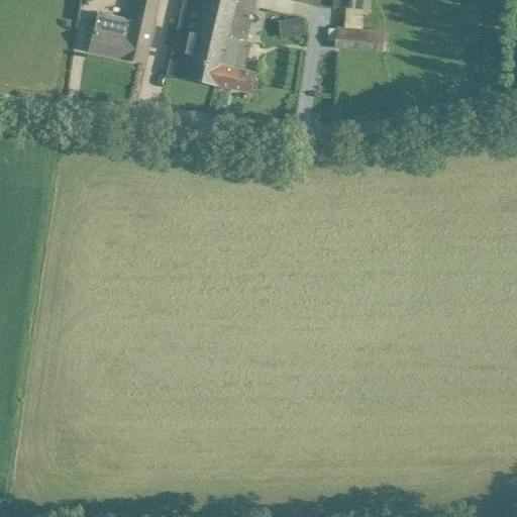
[(97,14),(93,31),(89,50),(123,59),(122,59),(143,64),(153,21),(151,21),(156,0),(132,0),(128,21),(97,14)]
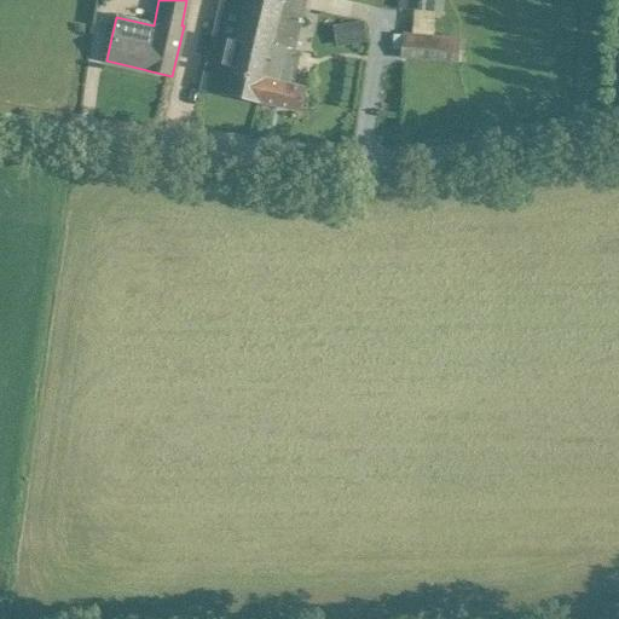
[(219,0),(204,67),(200,90),(258,103),(262,82),(246,79),(262,0),(219,0)]
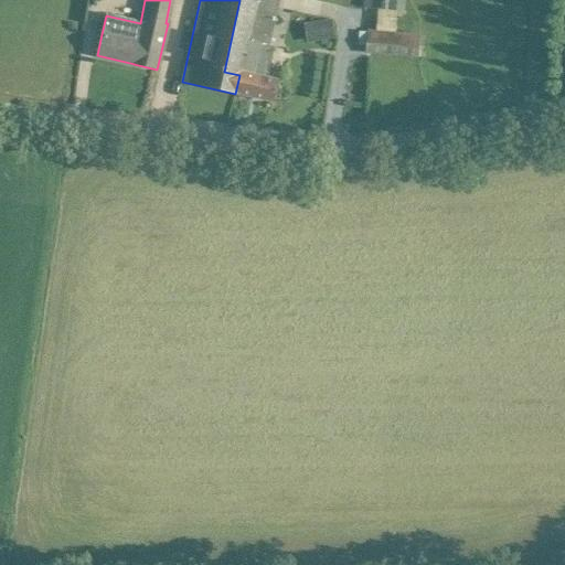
[(240,0),(224,72),(240,75),(235,94),(273,103),(278,82),(265,78),(273,48),(266,46),(277,0),(240,0)]
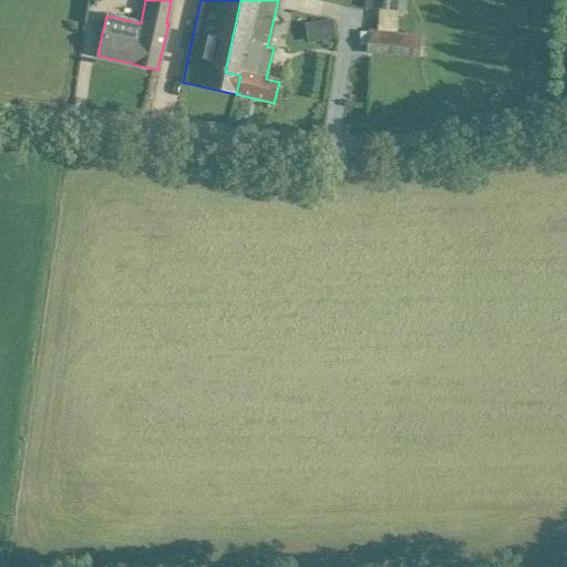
[(363,0),(363,8),(378,9),(399,11),(400,11),(402,11),(403,0),(363,0)]
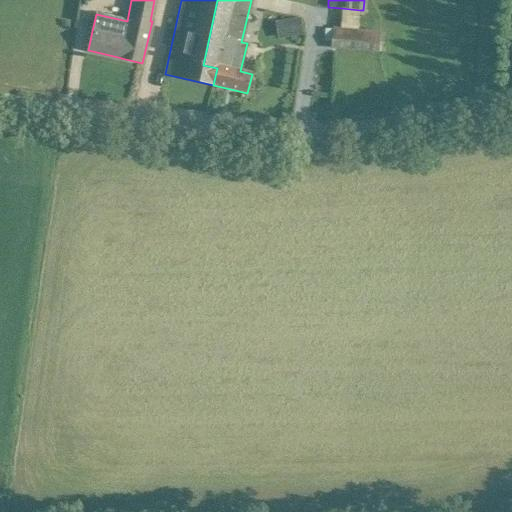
[(286,20),(288,36),(301,34),(298,18),(286,20)]
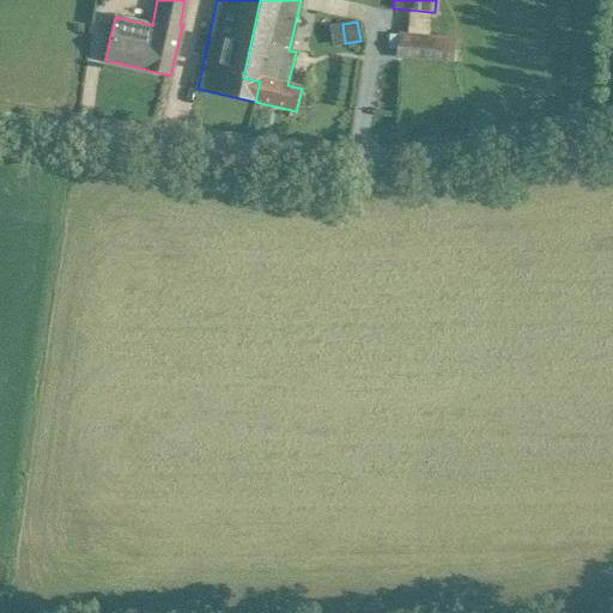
[(450,37),(398,34),(396,59),(451,62),(453,49),(453,37),(450,37)]
